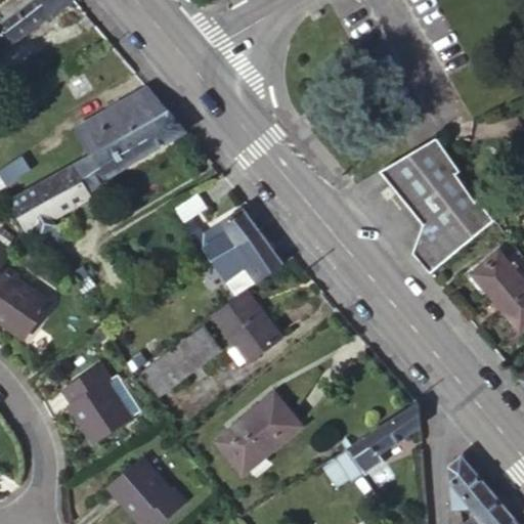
[(0,47),(5,43),(50,9),(43,0),(23,0),(7,12),(0,17),(0,47)]
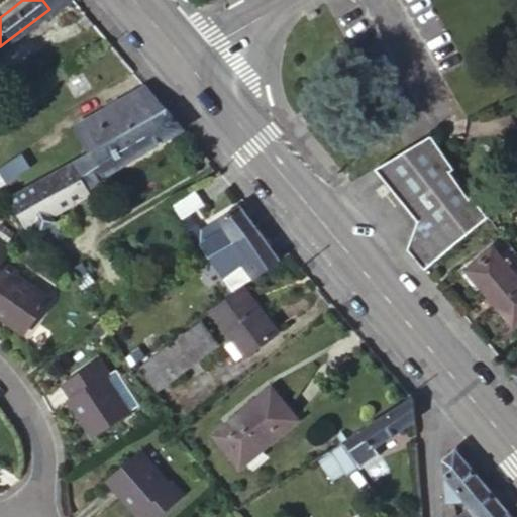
[(0,0),(0,12),(1,14),(0,15),(0,17),(7,12),(22,0),(0,0)]
